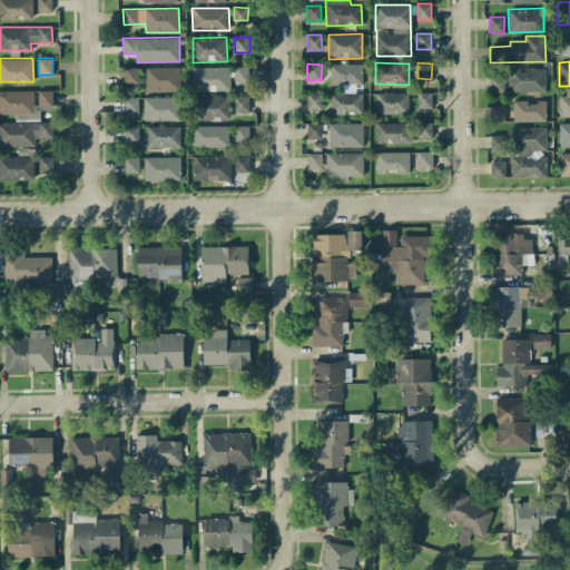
[(363,65),(330,64),(330,85),(362,85),(363,65)]
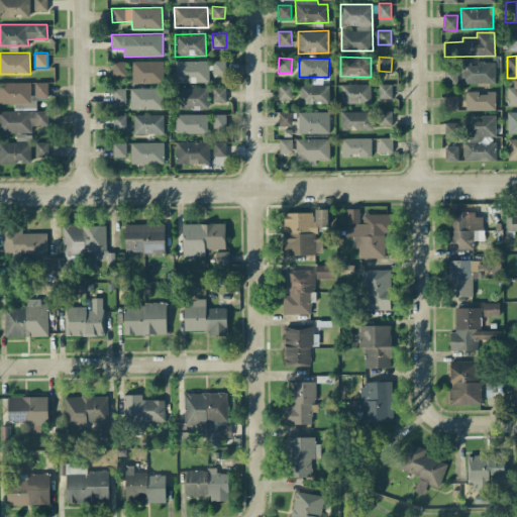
[(226,60),(212,61),(213,75),(226,75),(226,60)]
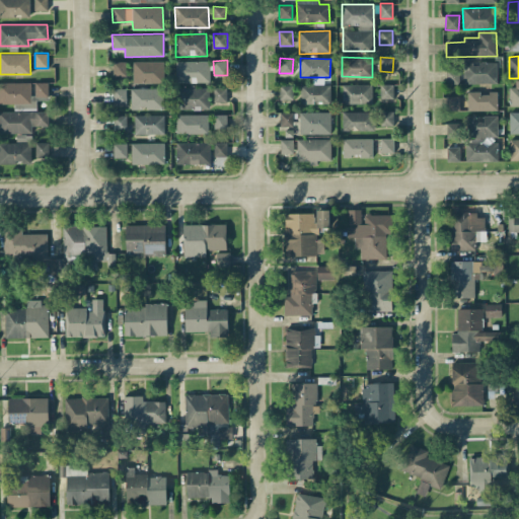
[(164,61),(133,61),(133,83),(163,83),(164,61)]
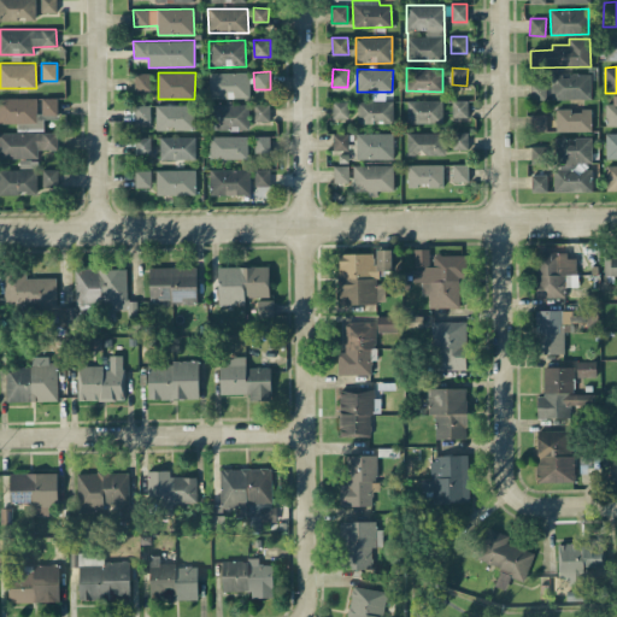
[(209,98),(250,98),(248,72),(209,72),(209,98)]
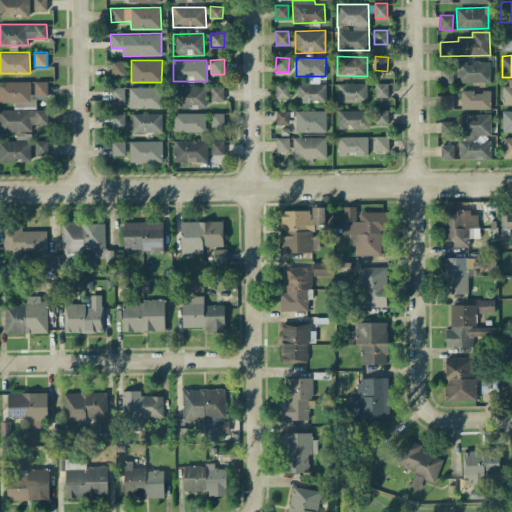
[(124,61),(112,61),(111,74),(124,75),(124,61)]
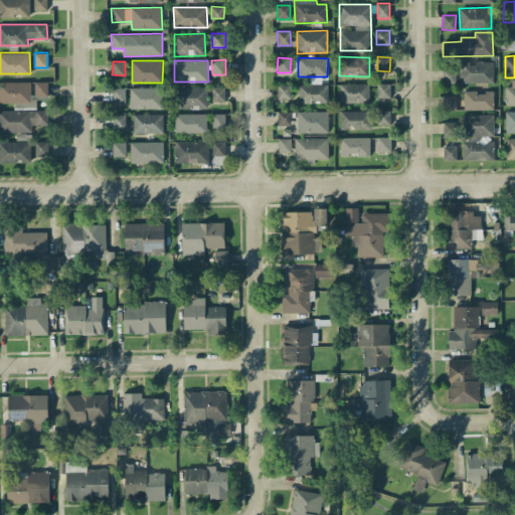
[(460,82),(493,82),(493,61),(460,61),(460,82)]
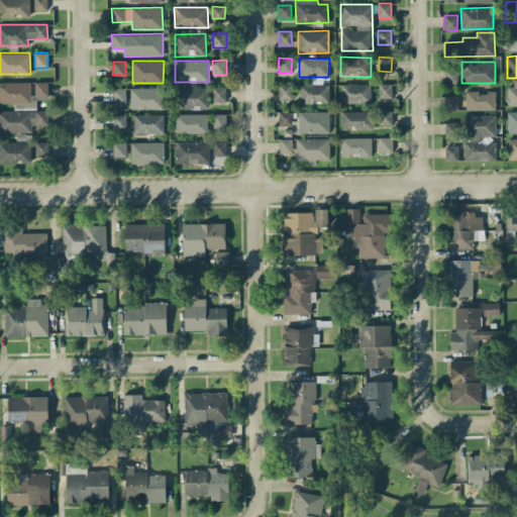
[(444,83),(457,83),(457,68),(444,68),(444,83)]
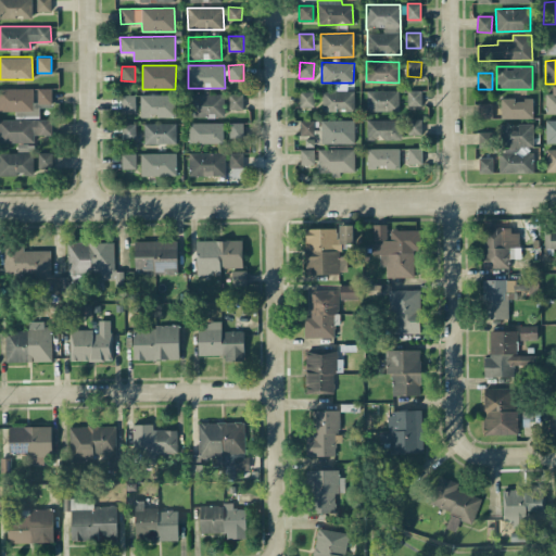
[(555,113),(555,85),(553,85),(553,92),(545,92),(546,113),(555,113)]
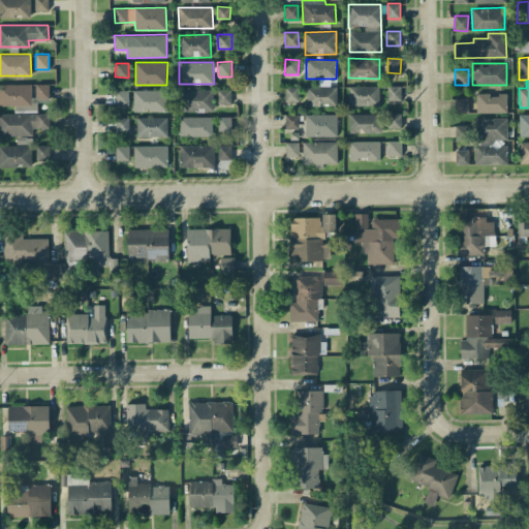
[(0,106),(37,105),(37,98),(50,98),(49,84),(33,84),(33,83),(0,84),(0,106)]
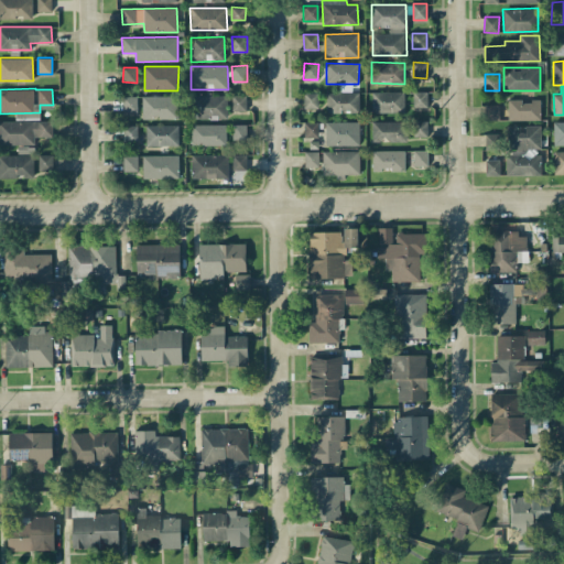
[(327,112),(359,111),(359,91),(326,91),(327,112)]
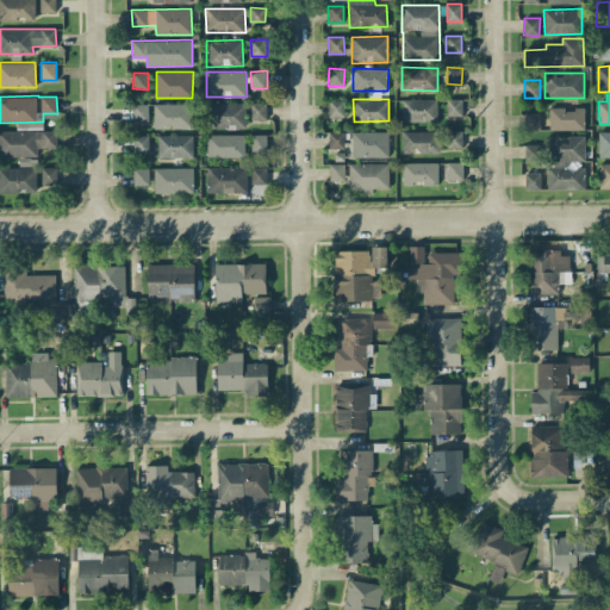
[(403,122),(437,120),(437,99),(403,99),(403,122)]
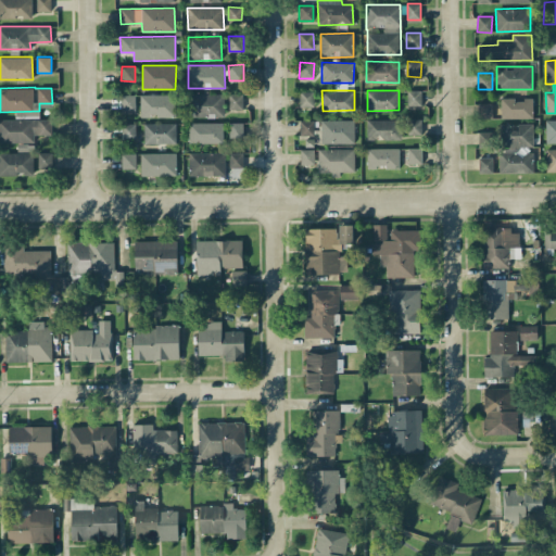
[(421,105),(421,90),(407,90),(407,105),(421,105)]
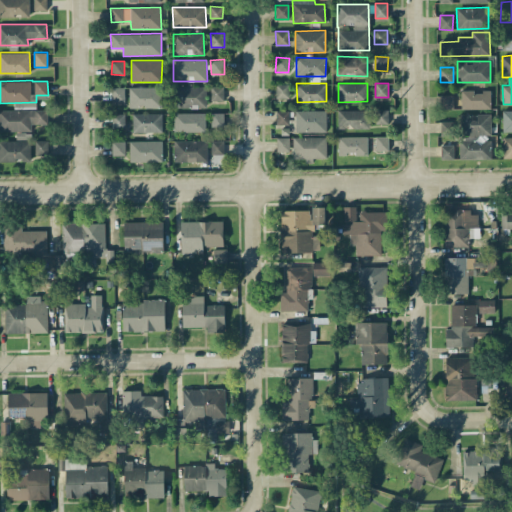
[(288,84),(276,84),(276,98),(288,98),(288,84)]
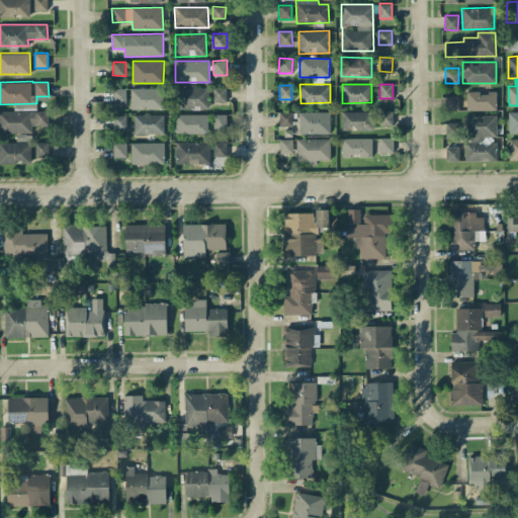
[(207,87),(176,88),(177,109),(208,109),(207,87)]
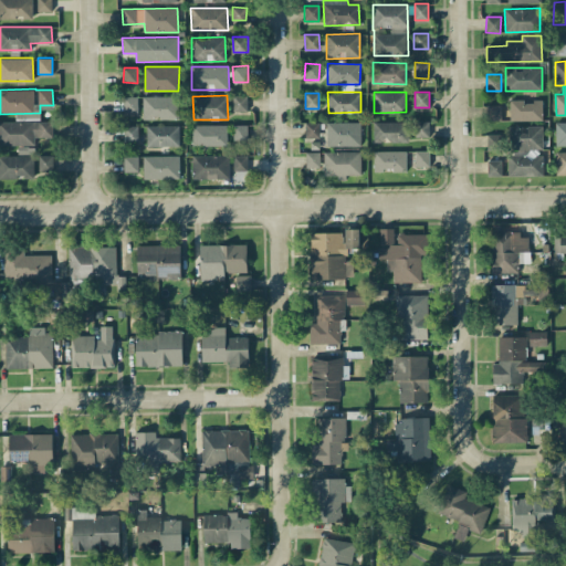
[(247,111),(247,96),(233,95),(232,111),(247,111)]
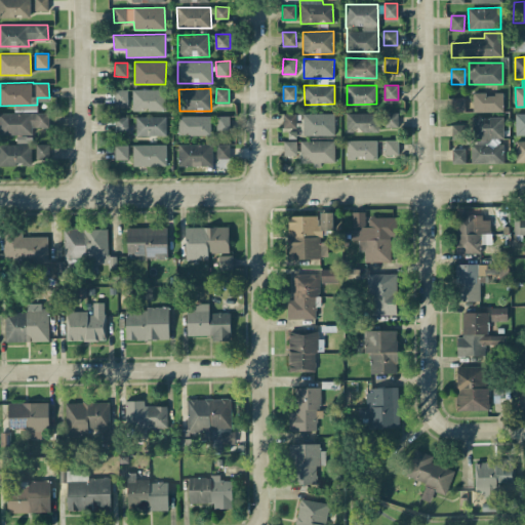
[(128,104),(127,89),(115,89),(115,105),(128,104)]
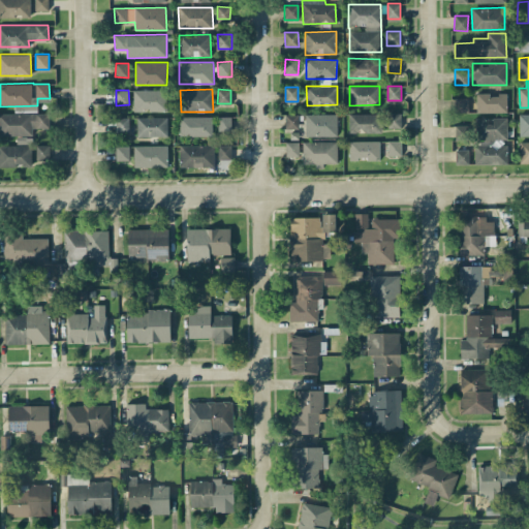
[(133,112),(166,111),(166,90),(133,90),(133,112)]
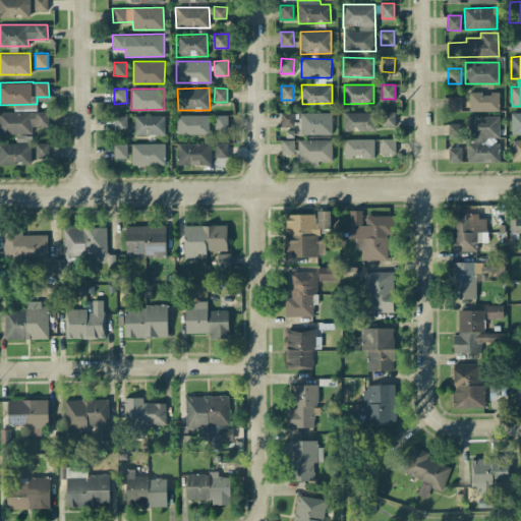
[(500,110),(499,92),(469,93),(469,111),(500,110)]
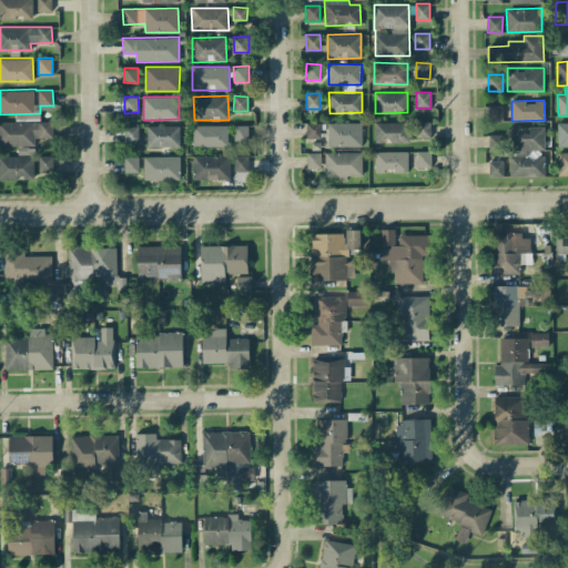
[(503,105),(488,105),(488,121),(504,121),(503,105)]
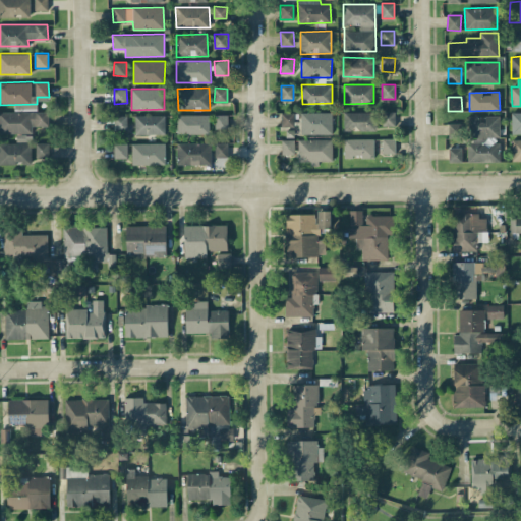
[(0,112),(0,133),(32,132),(32,126),(49,125),(49,111),(0,112)]
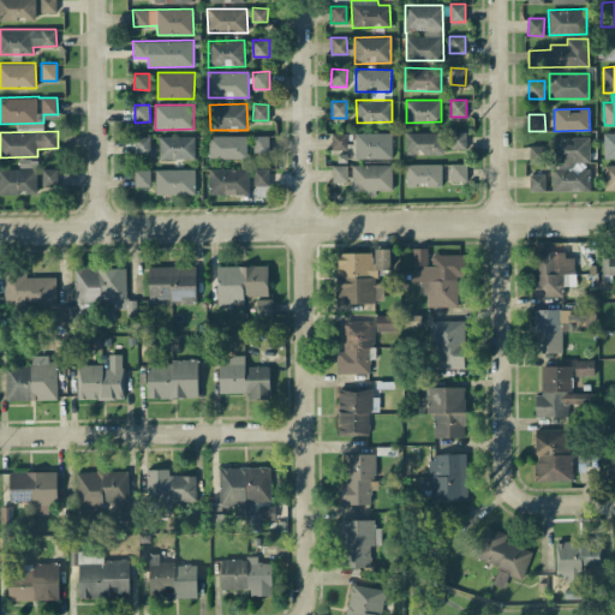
[(466,131),(451,132),(451,149),(467,148),(466,131)]
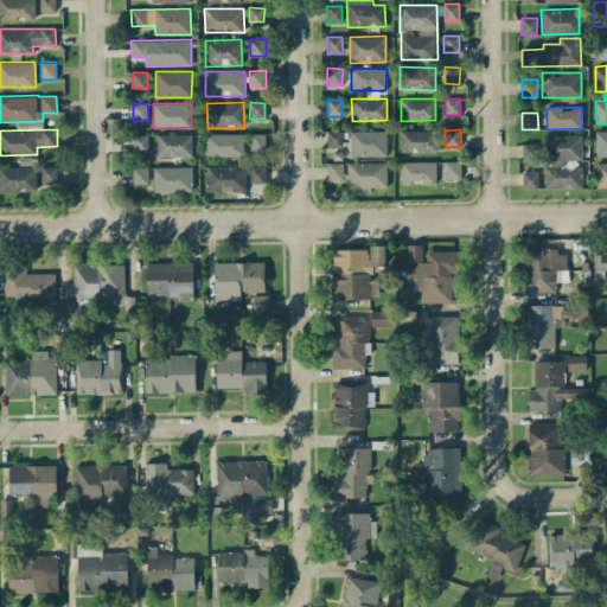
[(606,186),(606,129),(595,131),(595,157),(606,155),(606,163),(596,163),(596,187),(606,186)]
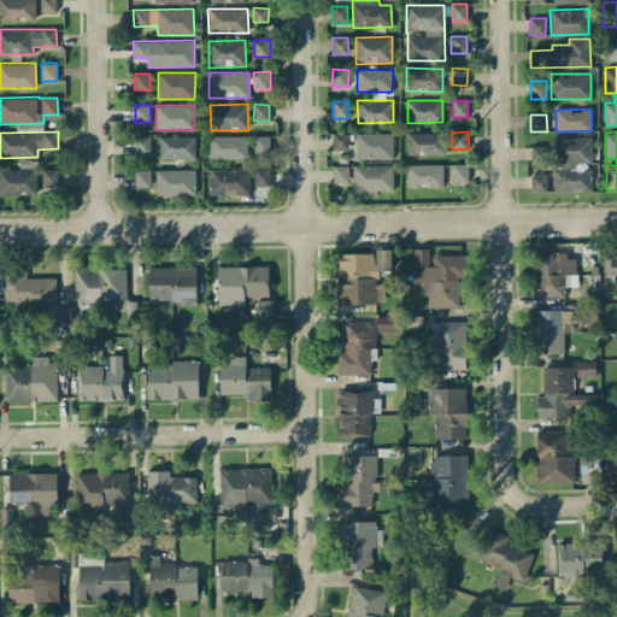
[(356,159),(393,159),(393,133),(356,134),(356,159)]
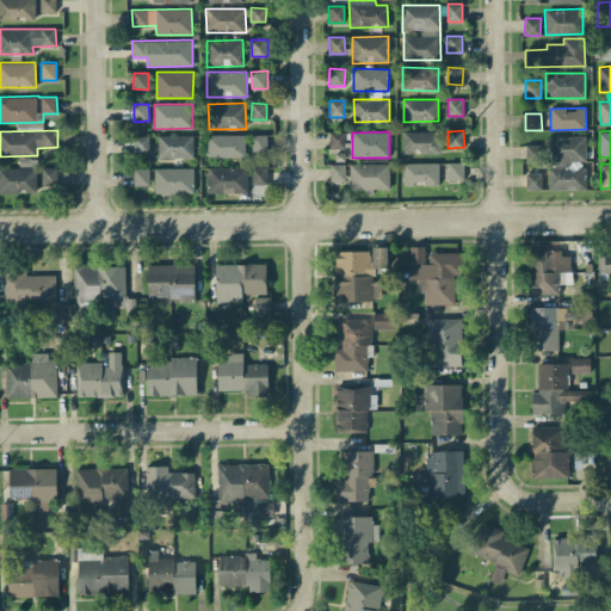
[(440,131),(403,131),(402,153),(440,154),(440,131)]
